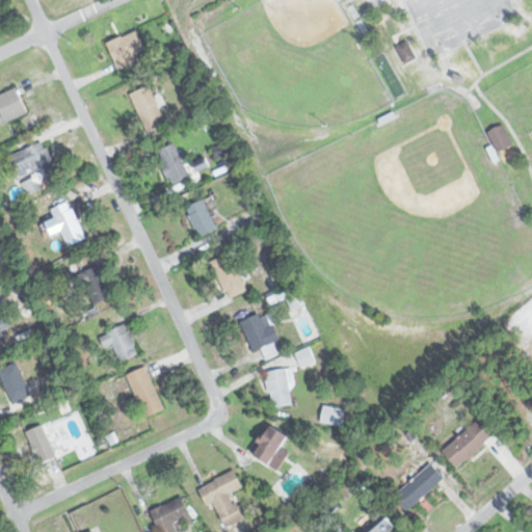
[(134,54),(145,51),(139,31),(109,41),(117,70),(137,63),(134,54)]
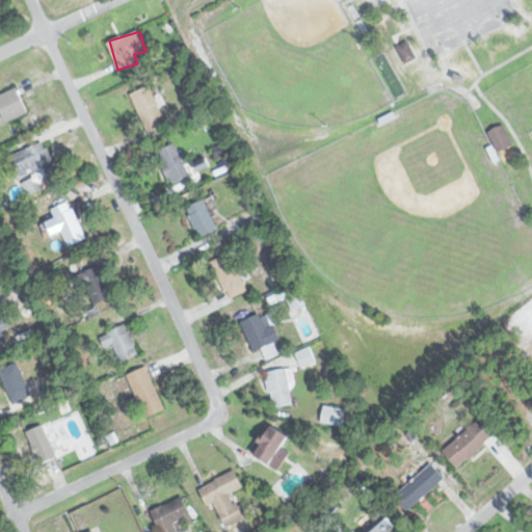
[(417,58),(408,42),(398,47),(406,63),(417,58)]
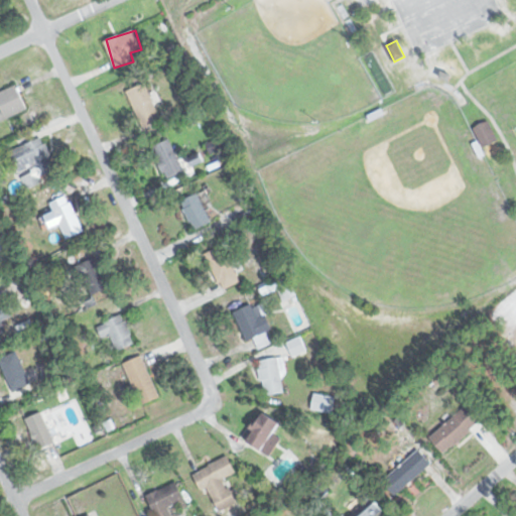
[(160,116),(145,83),(125,91),(139,125),(160,116)]
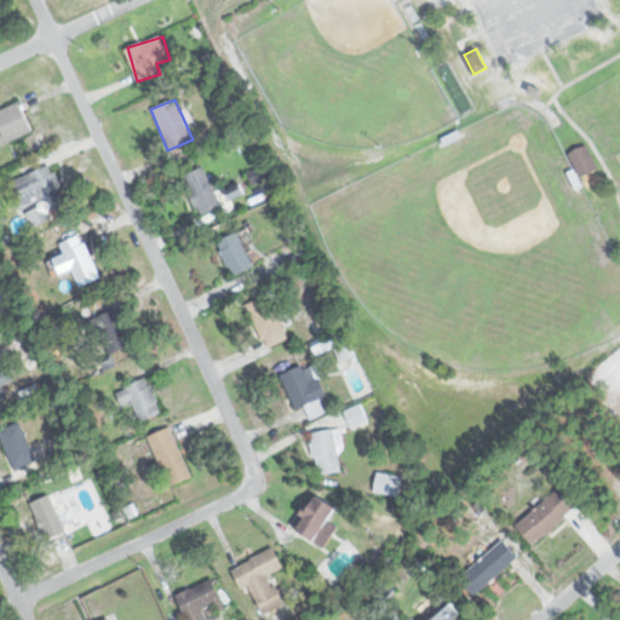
[(0,127),(6,142),(32,131),(18,103),(0,110),(0,127)]
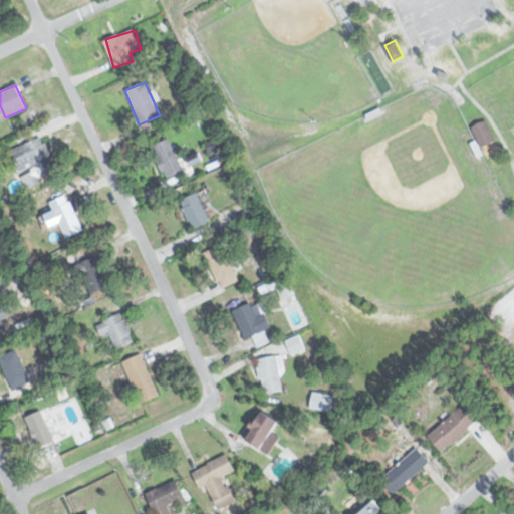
[(496,141),(488,119),(472,125),(481,147),(496,141)]
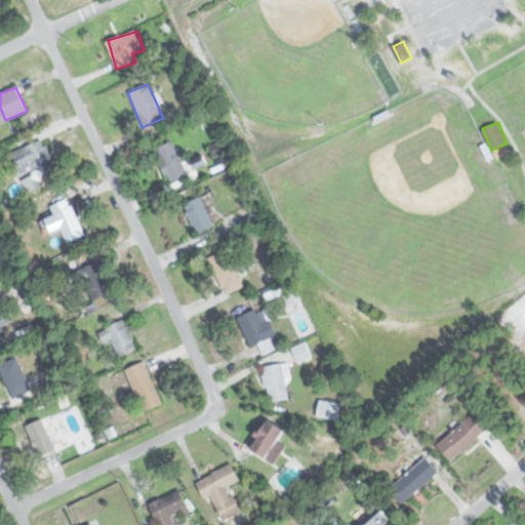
[(26,188),(57,176),(44,139),(10,152),(19,178),(23,177),(26,188)]
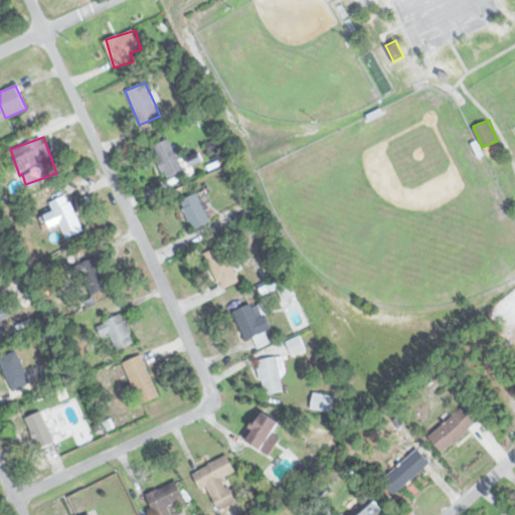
[(167,179),(185,170),(169,138),(151,147),(167,179)]
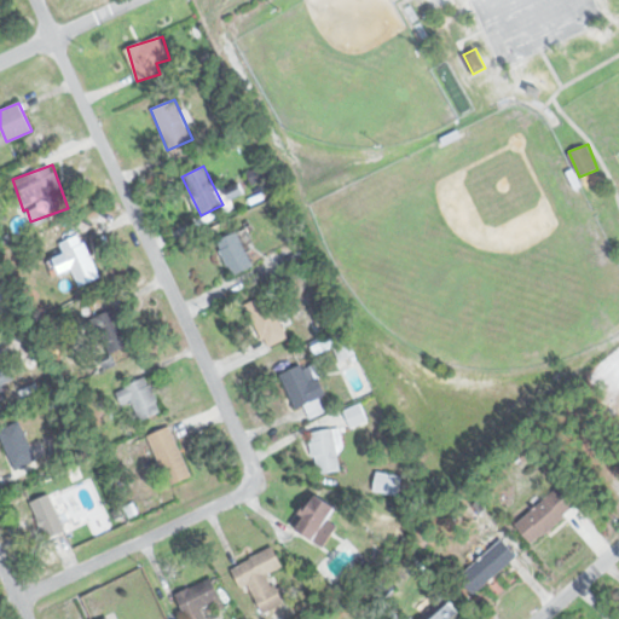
[(217,239),(232,276),(254,266),(244,243),(252,239),(247,227),(217,239)]
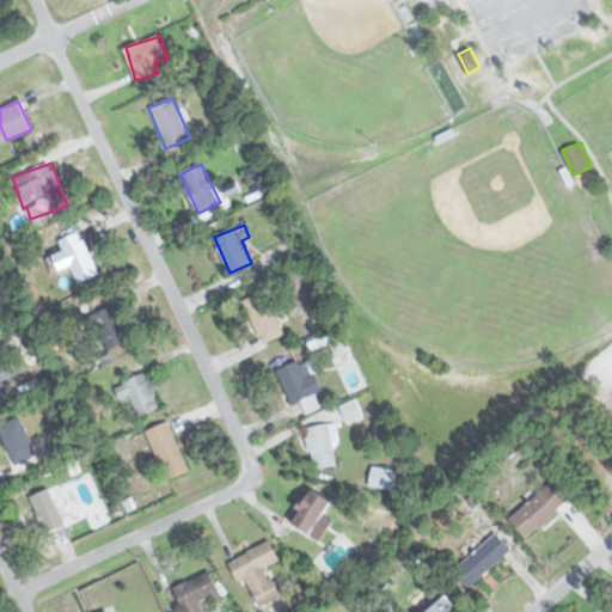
[(61,270),(69,265),(78,283),(99,273),(79,231),(59,240),(63,250),(54,255),(61,270)]
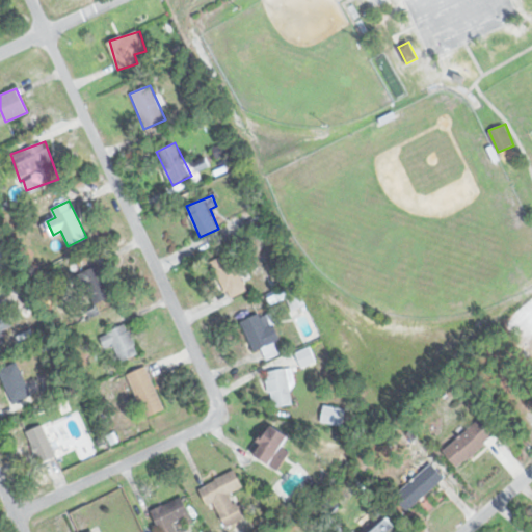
[(247,291),(232,251),(213,260),(230,298),(247,291)]
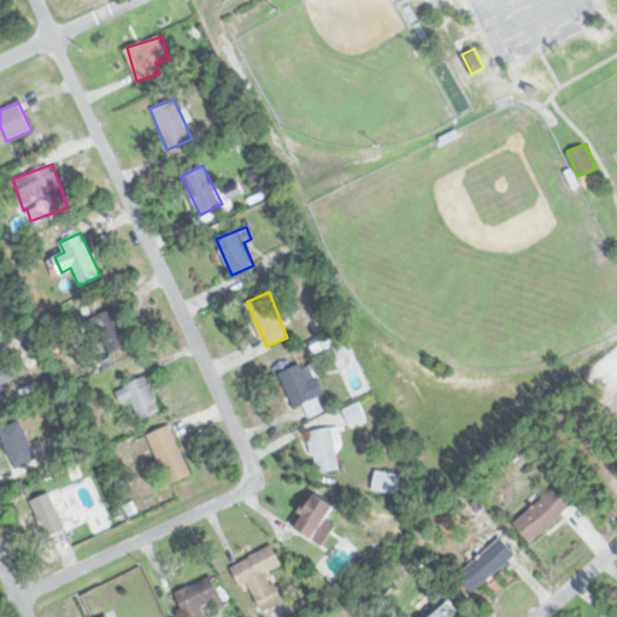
[(89,318),(106,354),(131,342),(116,306),(89,318)]
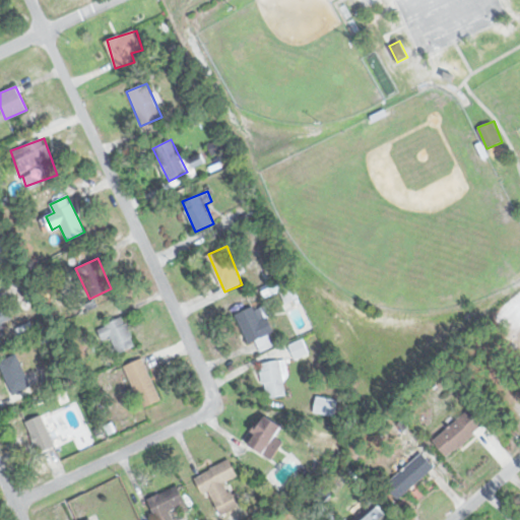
[(286,303),(298,298),(289,279),(263,290),(265,298),(280,290),(286,303)]
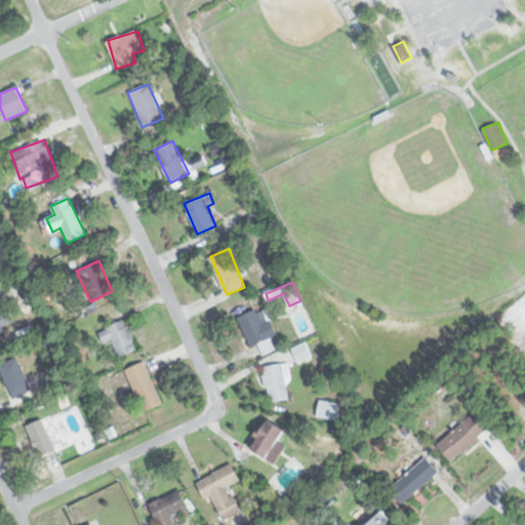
[(0,337),(5,336),(1,325),(9,323),(2,299),(0,299),(0,337)]
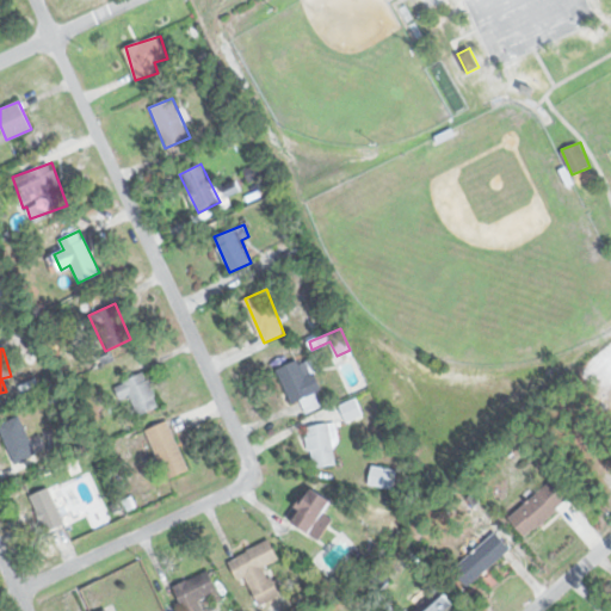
[(294,403),(323,388),(307,356),(277,371),(294,403)]
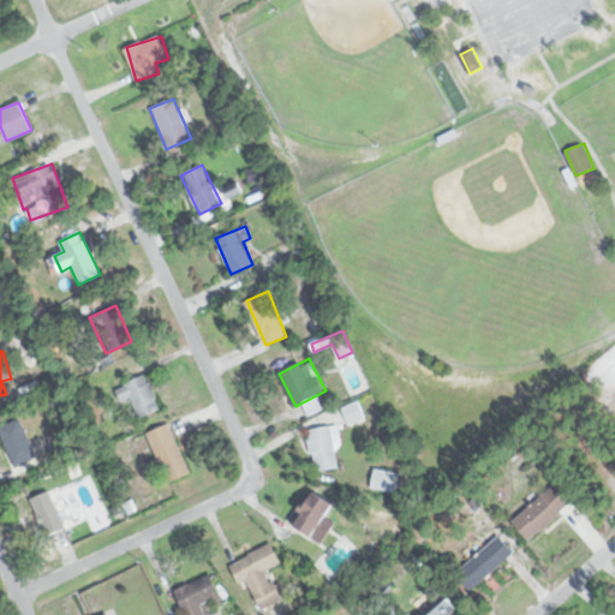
[(124,383),(139,418),(160,408),(145,374),(124,383)]
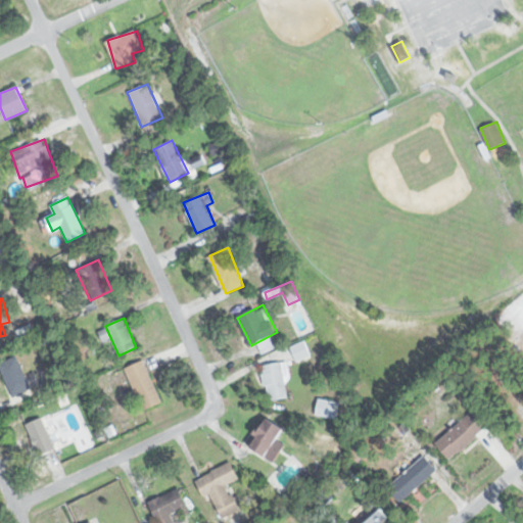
[(292,347),(297,361),(310,355),(304,342),(292,347)]
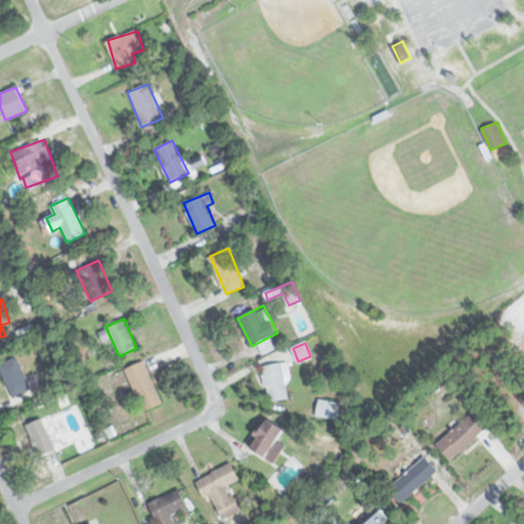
[(0,359),(0,367),(13,398),(34,389),(16,353),(0,359)]
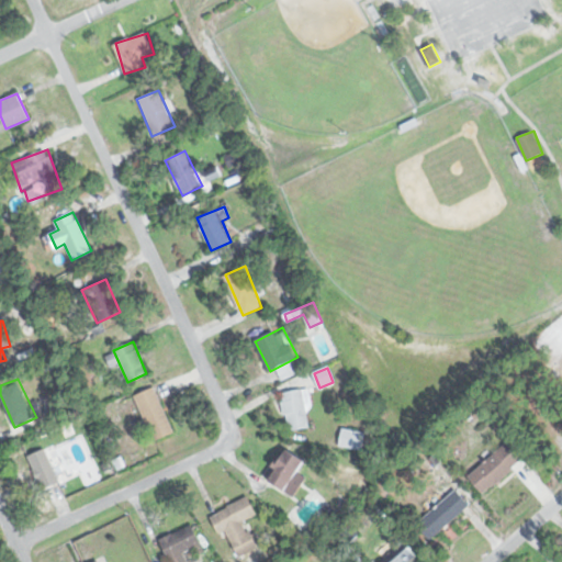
[(154,440),(173,431),(155,386),(134,394),(154,440)]
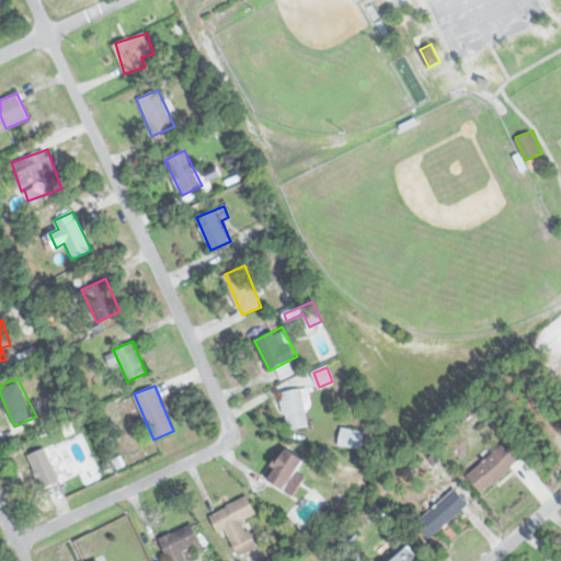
[(307,389),(284,389),(284,427),(307,427),(307,389)]
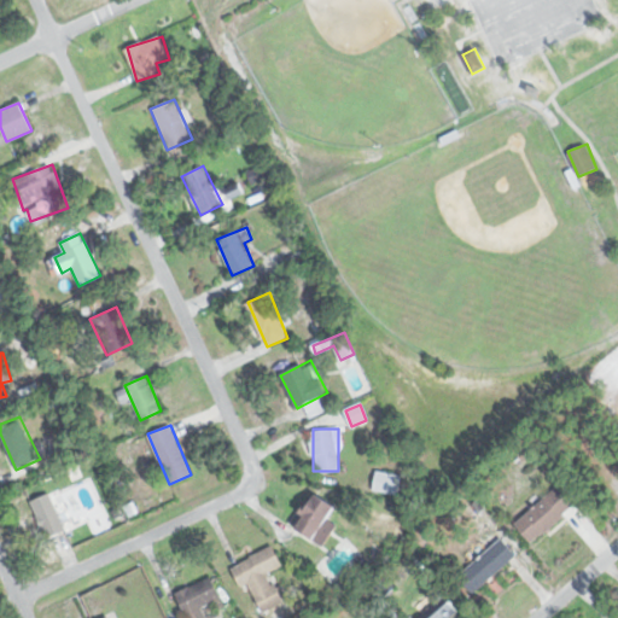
[(516,523),(532,542),(577,503),(559,484),(516,523)]
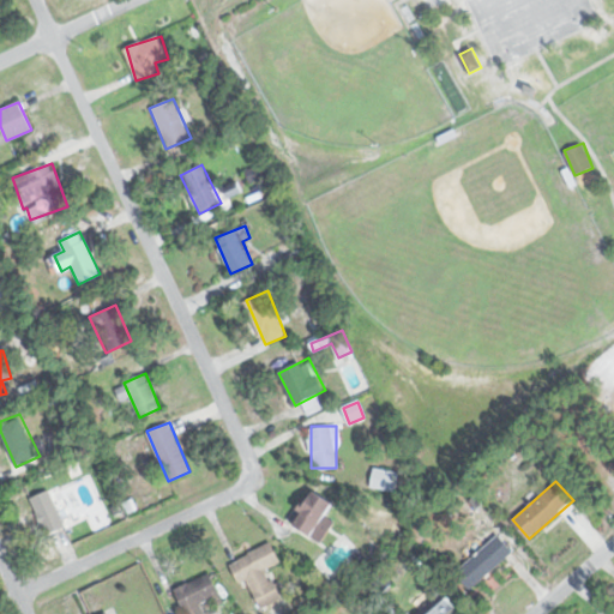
[(65,524),(48,489),(29,498),(47,534),(65,524)]
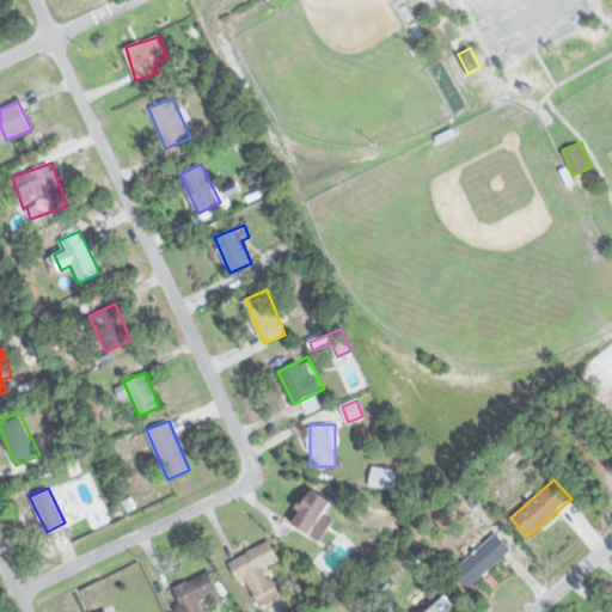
[(325,515),(332,497),(310,488),(294,526),(324,538),(332,518),(325,515)]
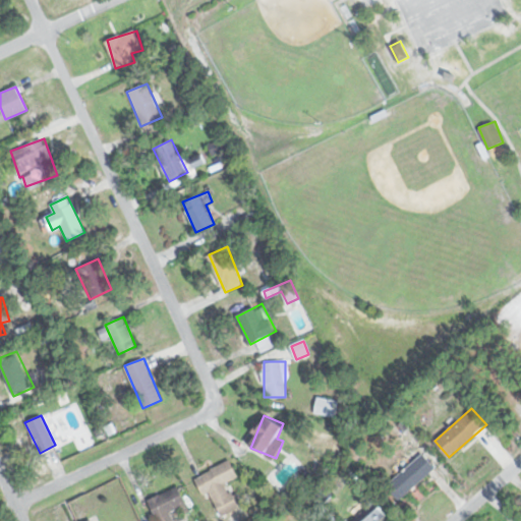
[(403,496),(436,469),(423,453),(390,479),(403,496)]
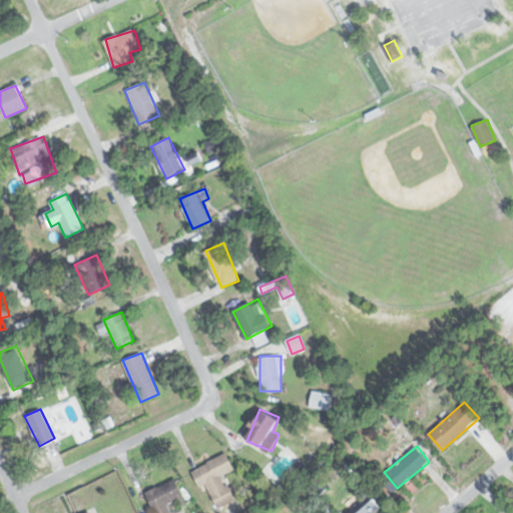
[(206,483),(218,508),(235,499),(223,474),(234,469),(227,453),(192,469),(200,486),(206,483)]
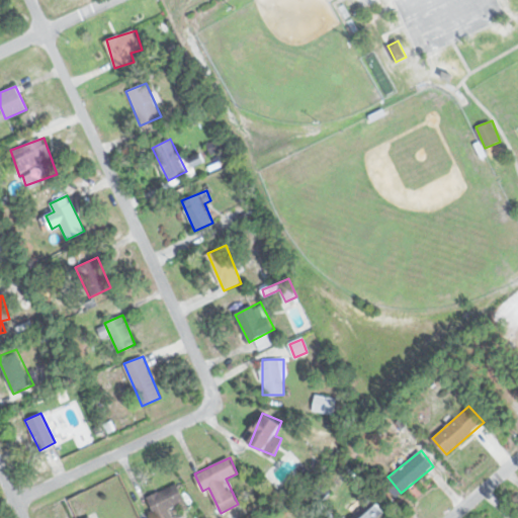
[(156,517),(171,517),(174,517),(172,512),(187,506),(177,483),(147,496),(156,517)]
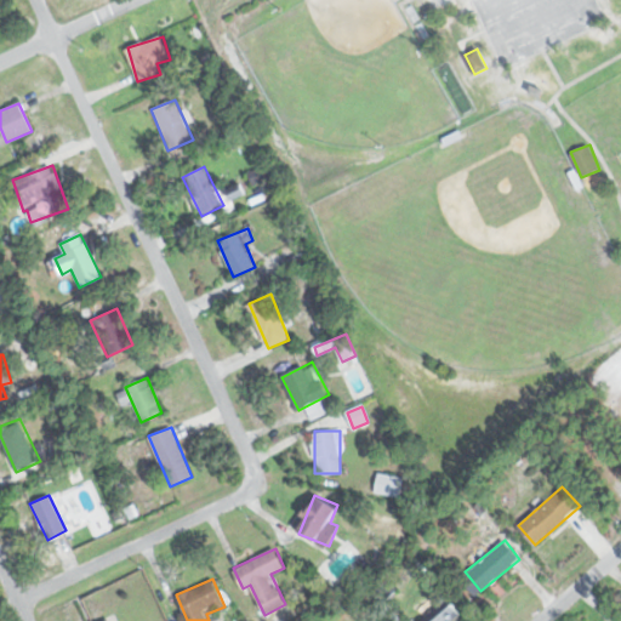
[(431,596),(437,608),(421,617),(422,620),(453,620),(460,617),(444,588),(431,596)]
